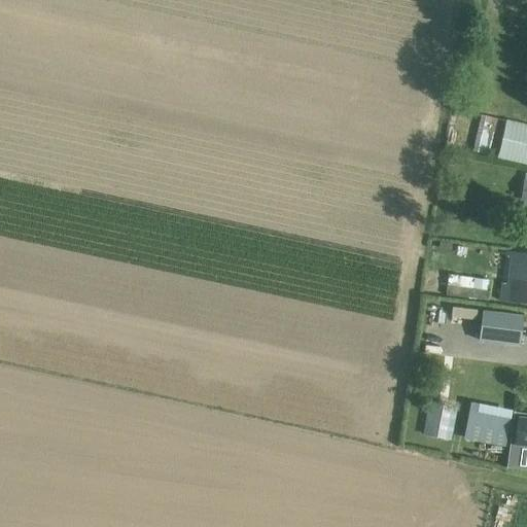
[(526,124),(482,114),(472,152),(526,166),(526,124)]
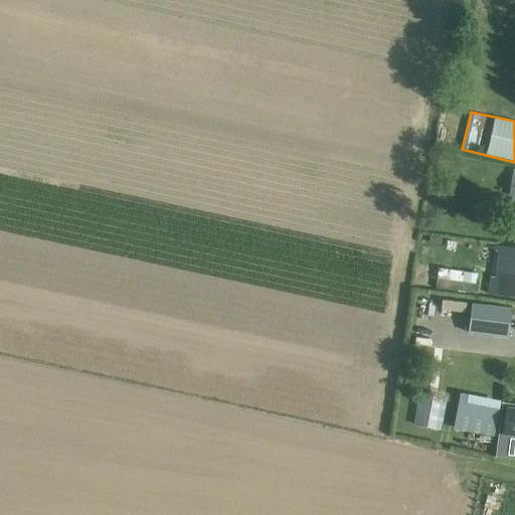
[(489,294),(514,296),(514,247),(494,245),(489,294)]
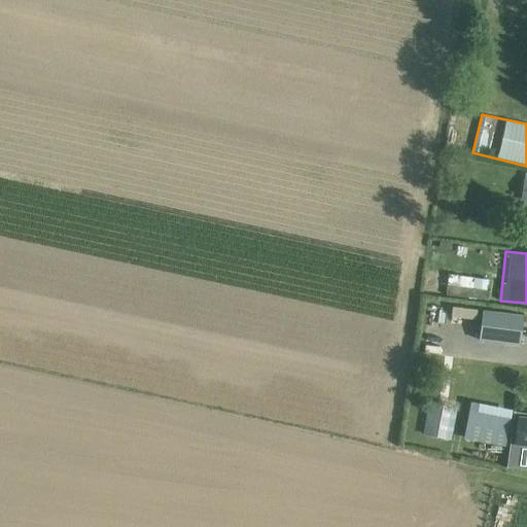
[(448,283),(446,295),(489,301),(490,288),(448,283)]
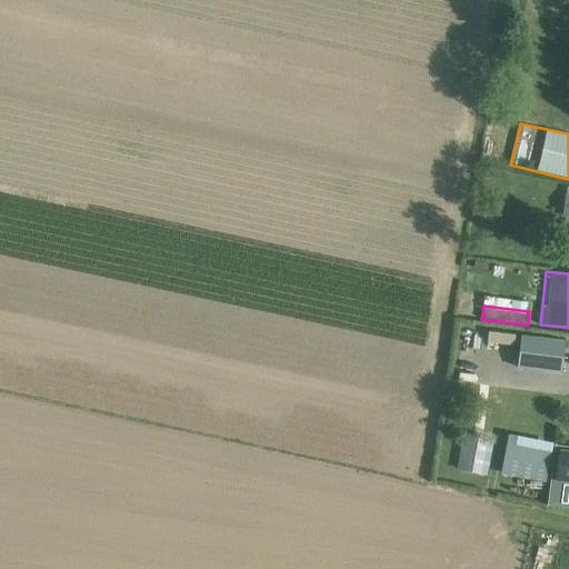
[(518,366),(565,372),(568,339),(522,333),(518,366)]
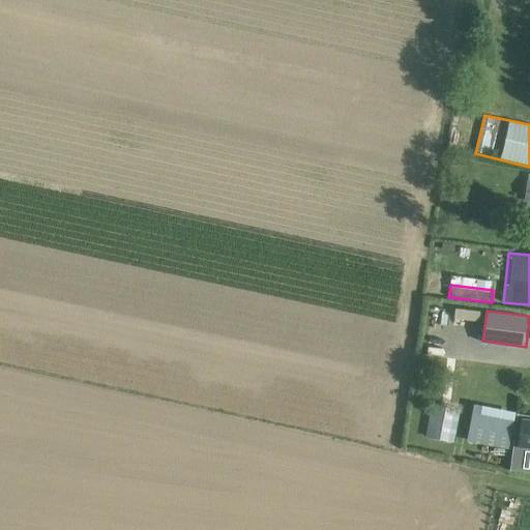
[(516,413),(474,405),(466,441),(507,449),(516,413)]
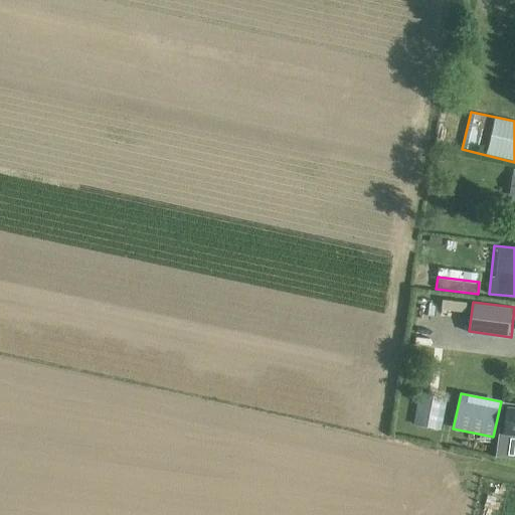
[(413,424),(441,430),(447,399),(418,394),(413,424)]
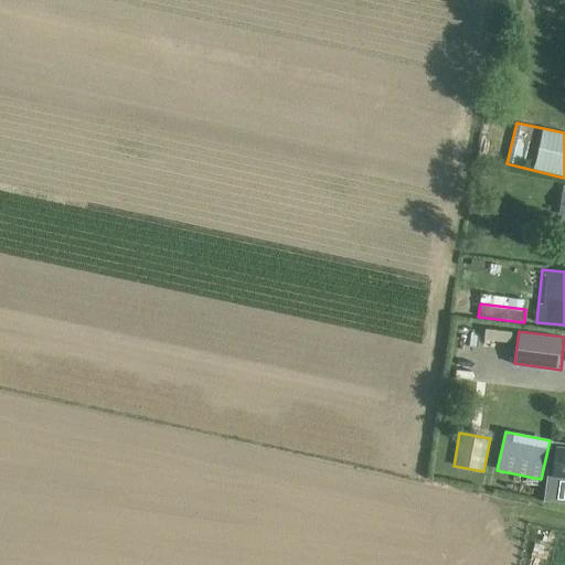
[(564,455),(556,455),(553,483),(564,484),(564,455)]
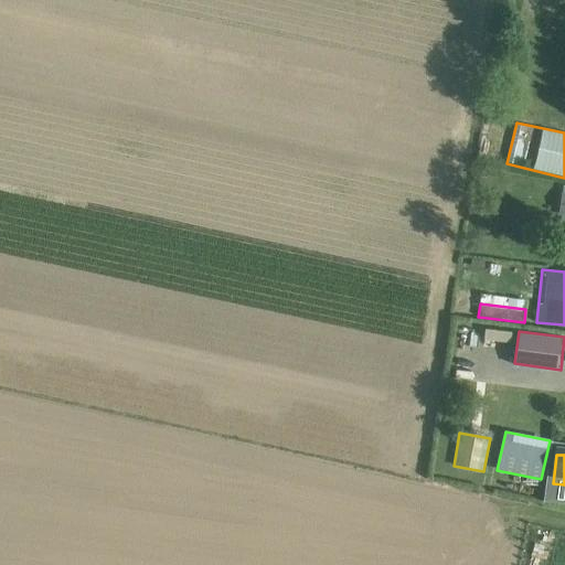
All buildings are outlined.
